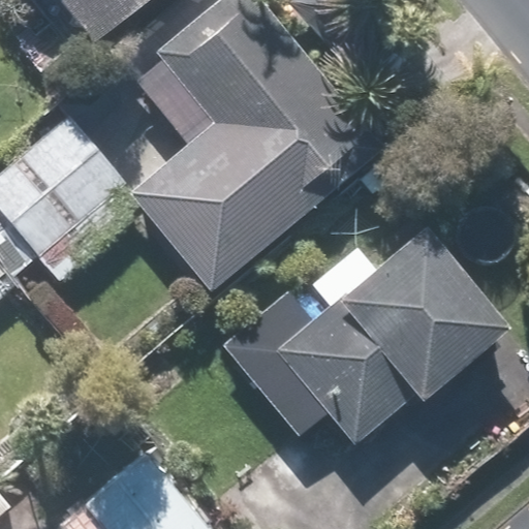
[(70,0),(101,38),(148,0),(70,0)]
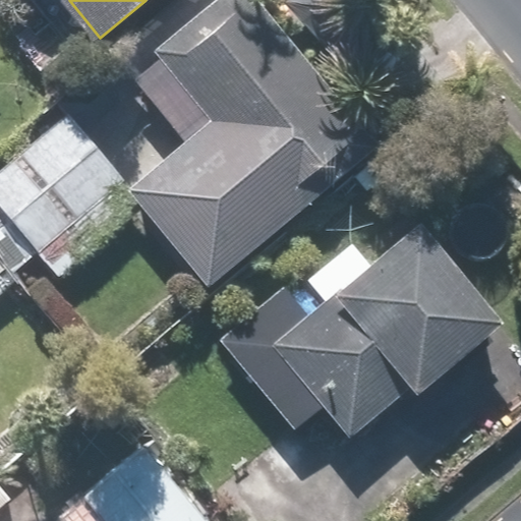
[(133,186),(147,203),(215,282),(381,140),(259,0),(210,0),(153,49),(160,57),(134,78),(187,140),(133,186)]
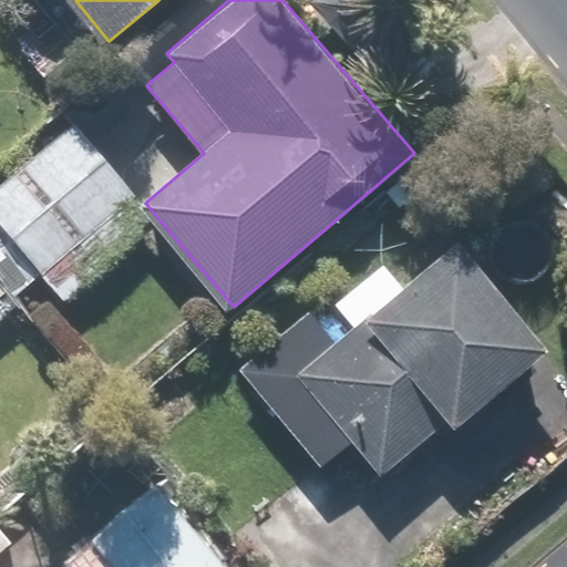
[(160,220),(145,203),(74,120),(0,183),(0,279),(14,298),(42,274),(65,301),(160,220)]
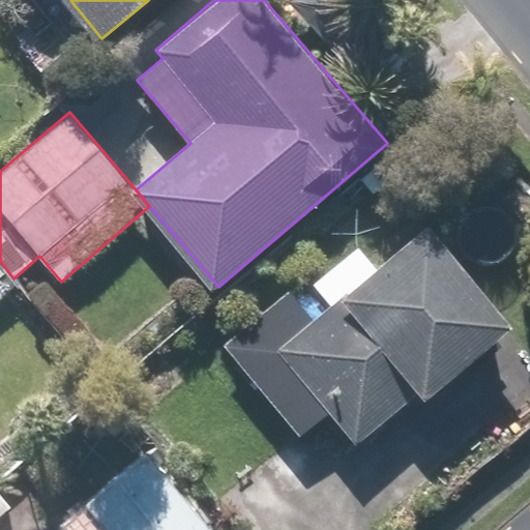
[(433,223),(318,318),(293,289),(225,345),(301,438),(332,412),(356,442),(419,390),(427,400),(518,326),(433,223)]
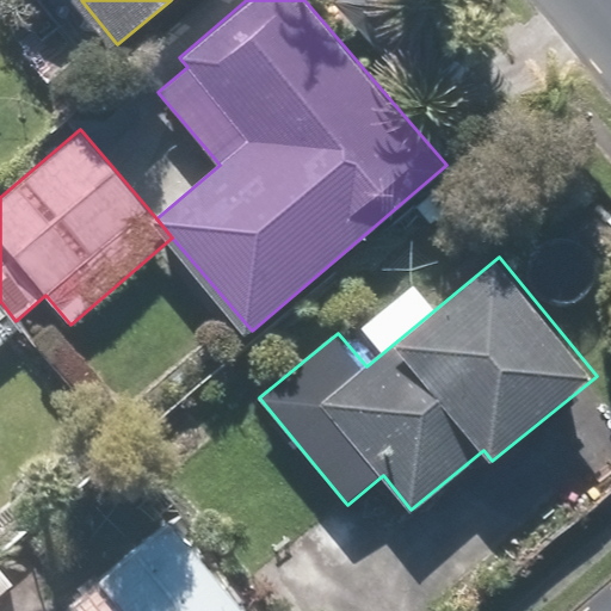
[(16,321),(0,301),(0,343),(20,327),(16,321)]
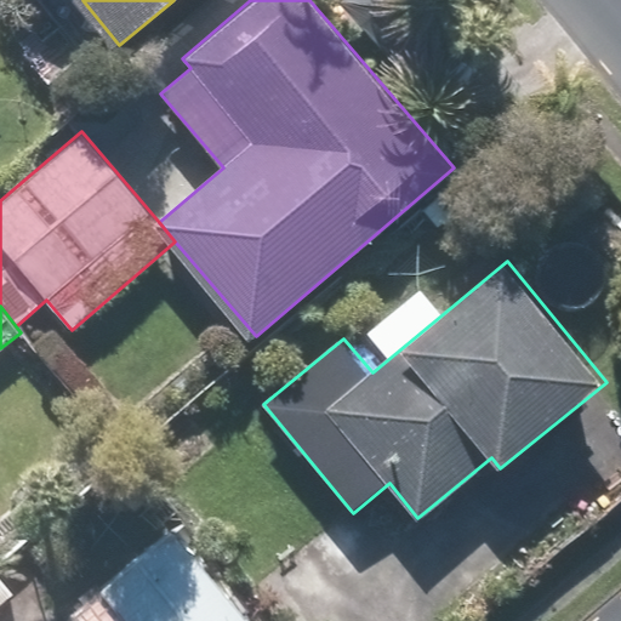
[(87,599),(104,620),(249,620),(175,529),(87,599)]
